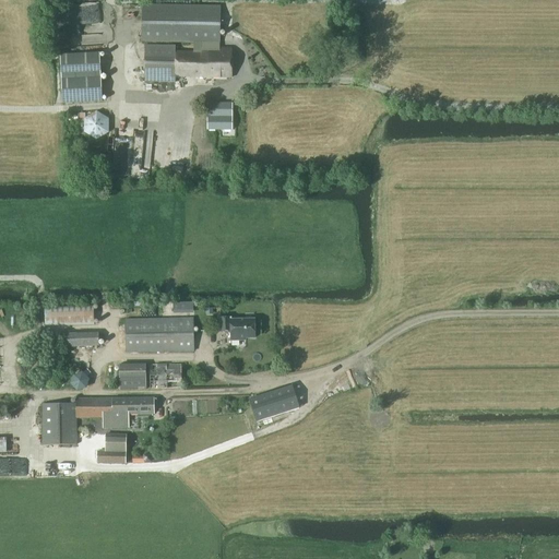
[(219,44),(219,8),(142,7),(141,43),(193,44),(219,44)]
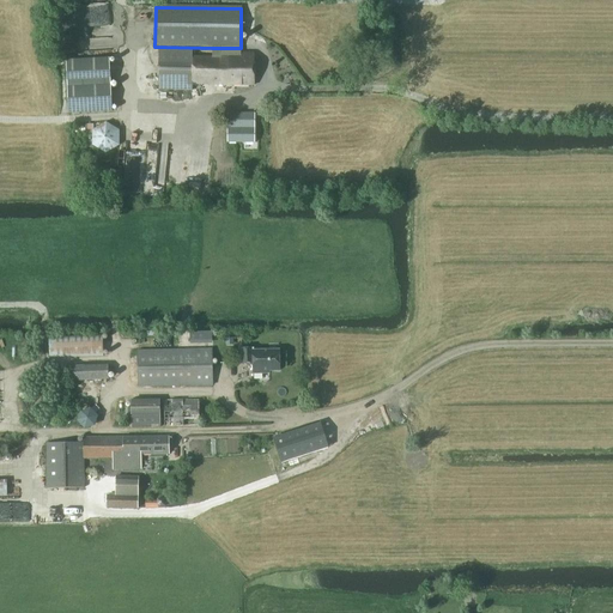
[(254,85),(253,53),(241,53),(241,48),(212,48),(212,59),(192,59),(192,84),(254,85)]
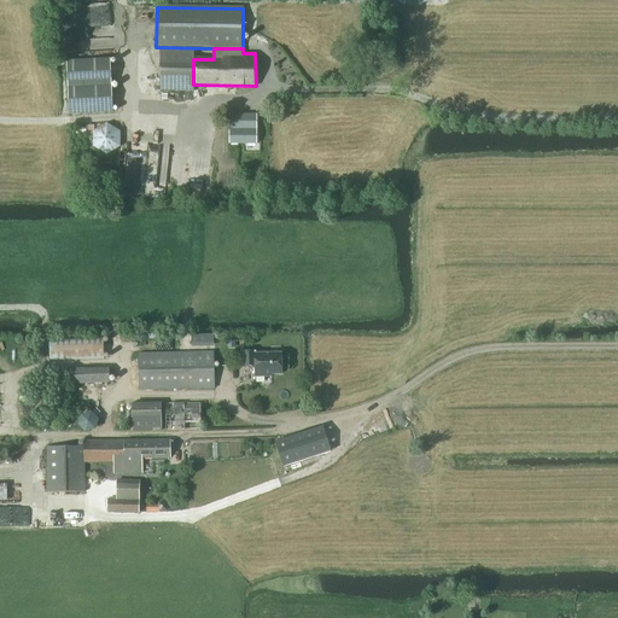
[(193,85),(193,59),(193,51),(159,51),(159,58),(161,85),(161,92),(193,93),(193,85)]
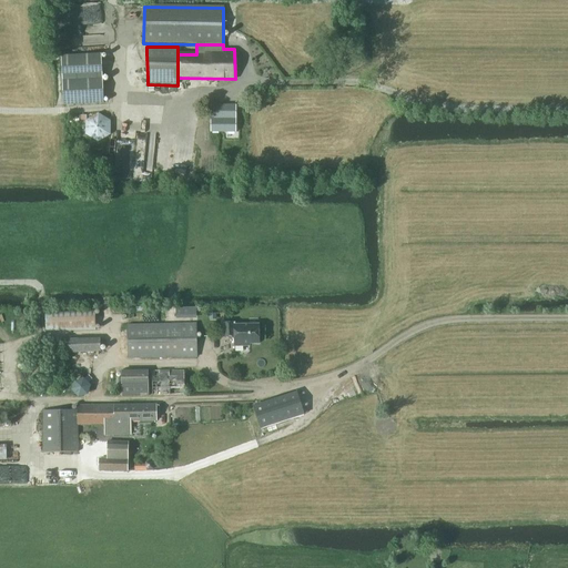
[(63,107),(103,104),(101,54),(60,57),(63,107)]
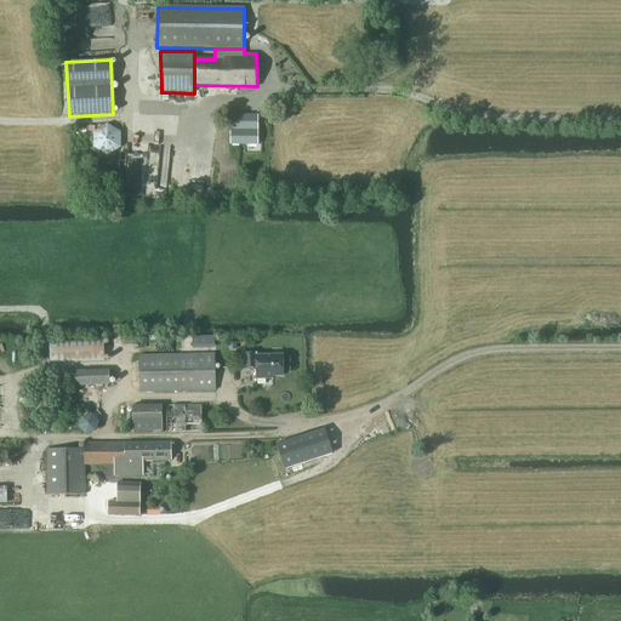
[(257,115),(229,115),(229,146),(258,146),(257,129),(257,115)]
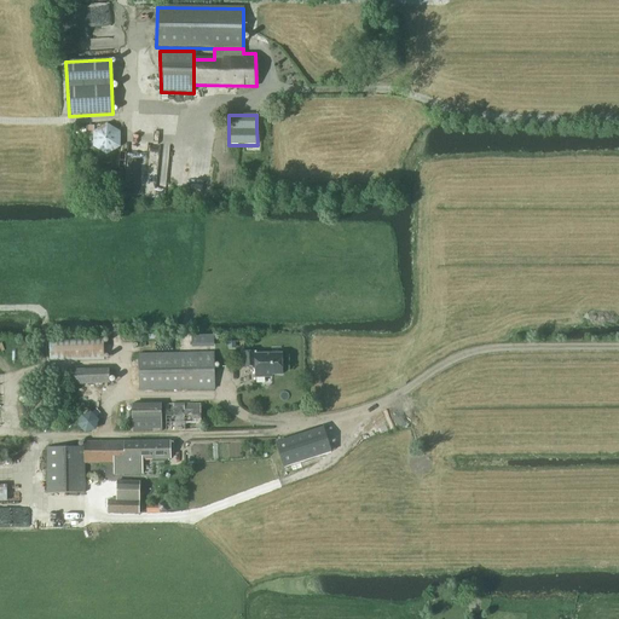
[(93,132),(93,148),(106,155),(121,148),(120,132),(108,125),(93,132)]
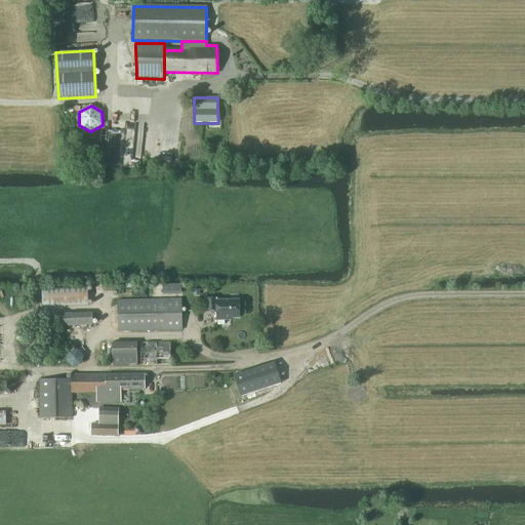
[(41,306),(88,305),(88,289),(41,290),(41,306)]
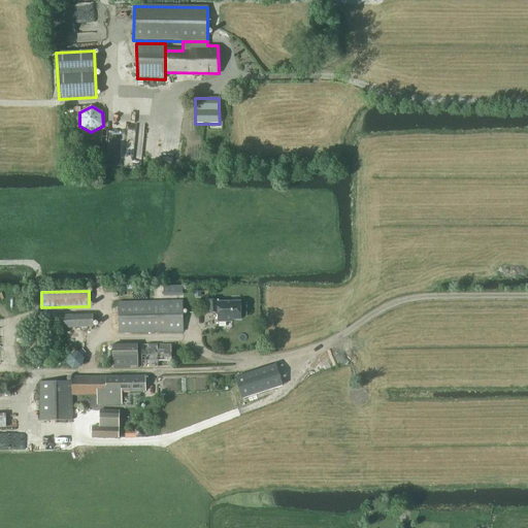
[(119,333),(183,332),(183,301),(118,302),(119,333)]
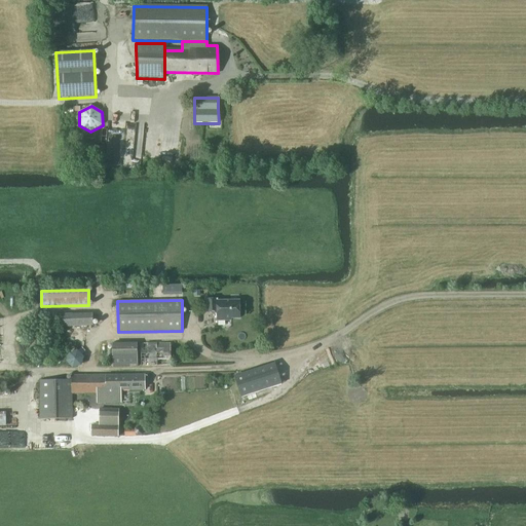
[(239,318),(239,301),(217,302),(217,300),(208,300),(208,312),(217,312),(217,322),(225,321),(225,318),(239,318)]
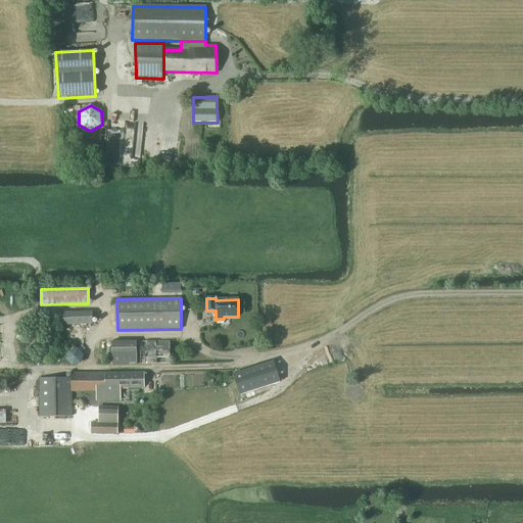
[(62,326),(93,324),(92,312),(61,314),(62,326)]
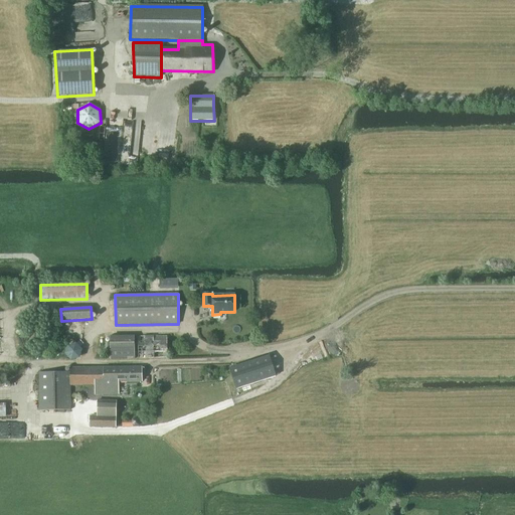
[(138,359),(168,358),(167,336),(138,337),(138,359)]
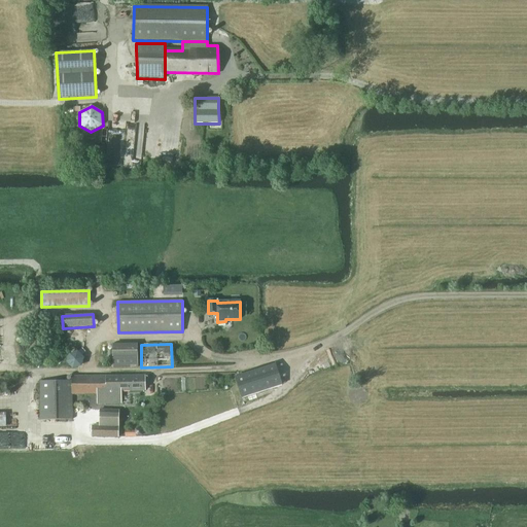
[(112,367),(138,367),(137,345),(112,345),(112,367)]
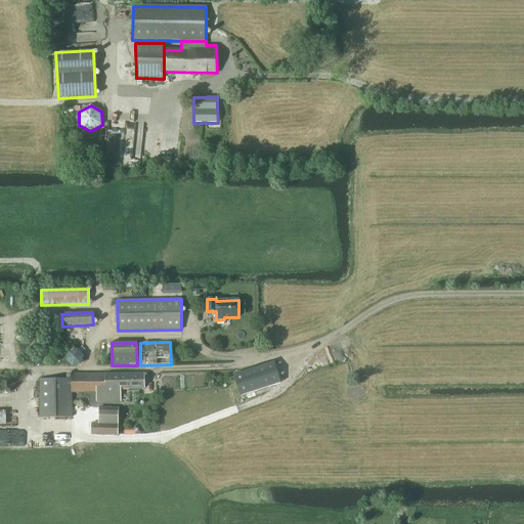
[(81,364),(84,356),(77,349),(68,351),(66,360),(72,367),(81,364)]
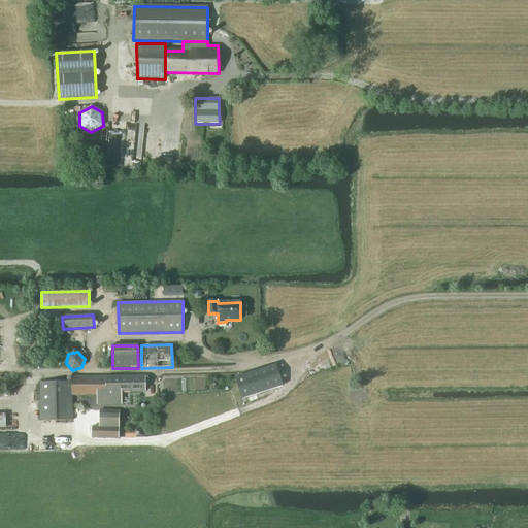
[(71,382),(39,383),(39,421),(72,420),(72,395),(105,395),(105,405),(121,404),(121,392),(144,392),(144,377),(144,376),(71,377),(71,382)]
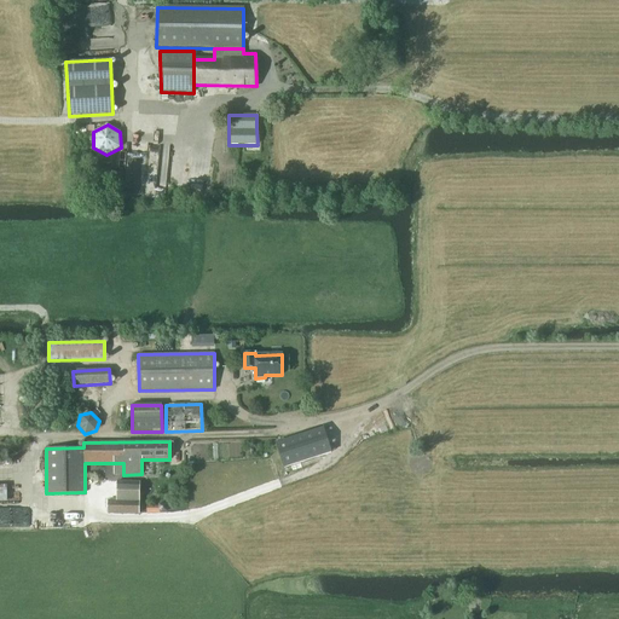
[(108,513),(116,513),(139,514),(139,482),(117,481),(116,501),(108,501),(108,513)]
